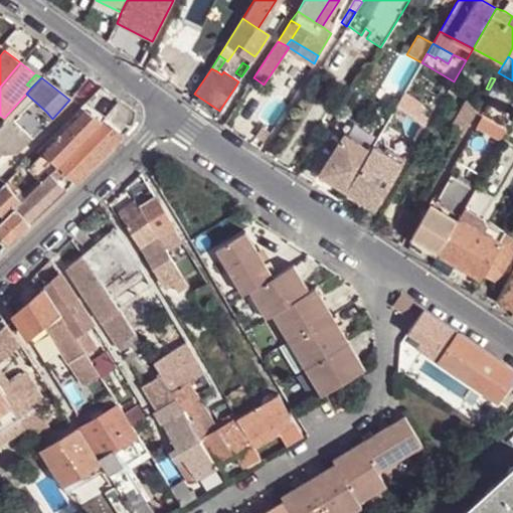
[(46,112),(26,94),(4,118),(0,121),(0,150),(7,143),(12,148),(46,112)]
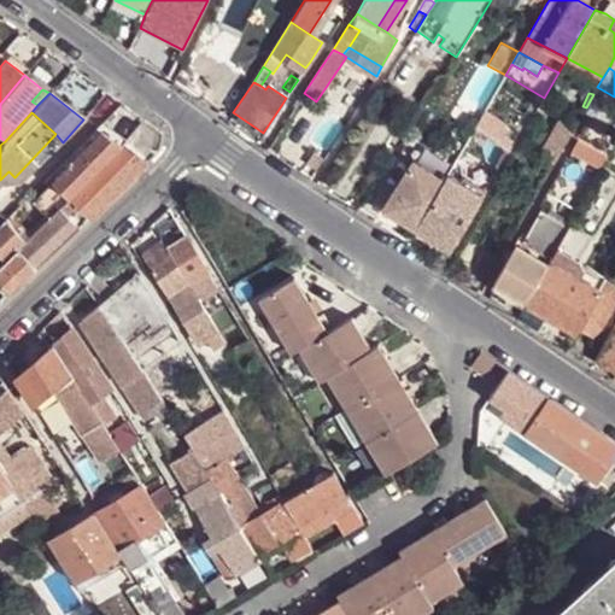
[(482,115),(474,128),(488,138),(497,144),(502,133),(505,128),(482,115)]
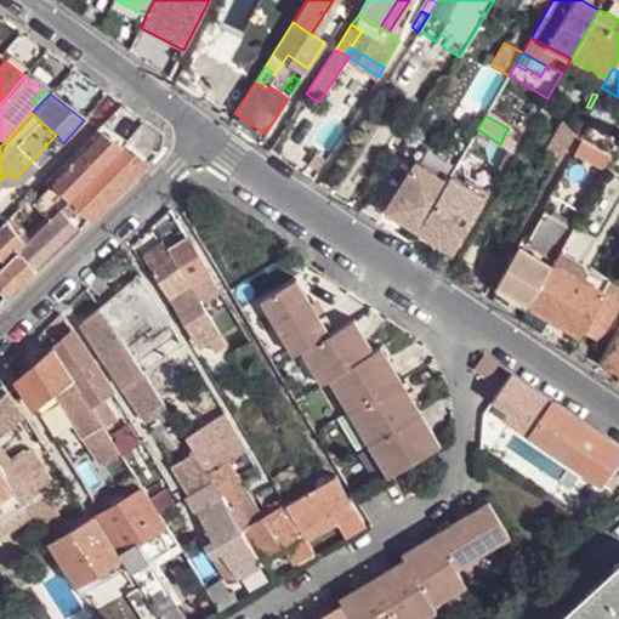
[(544,157),(557,165),(579,126),(566,119),(544,157)]
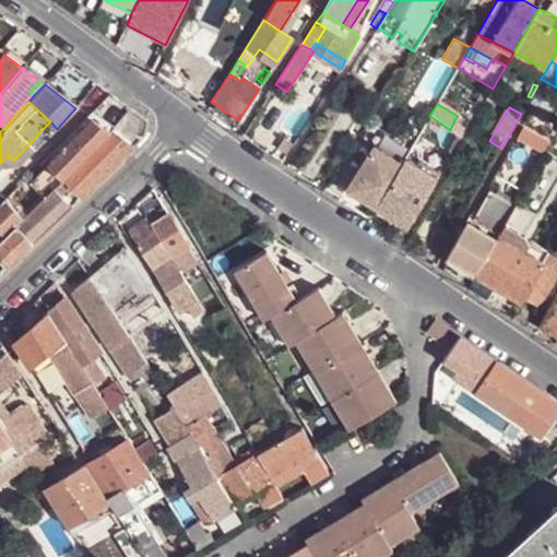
[(108,132),(91,119),(48,164),(52,168),(62,178),(108,132)]
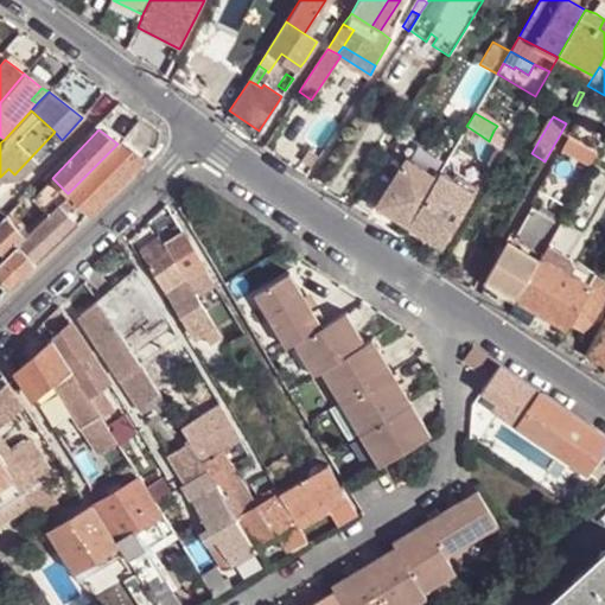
[(489,141),(500,147),(505,138),(494,131),(489,141)]
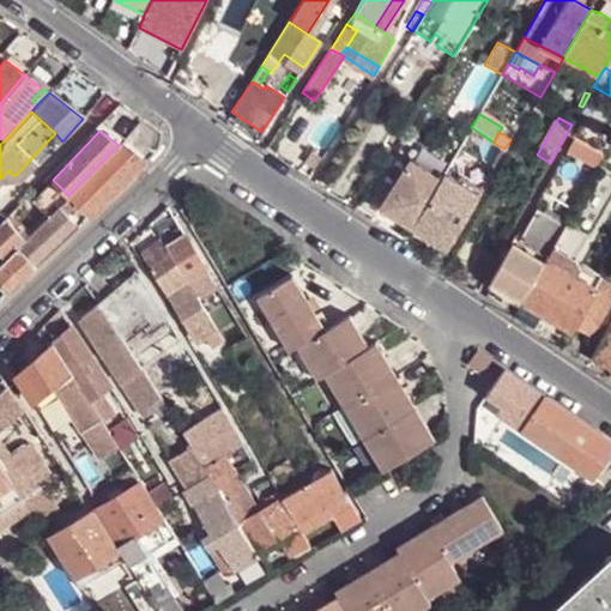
[(62,141),(55,133),(14,176),(8,170),(0,179),(0,183),(1,182),(19,183),(62,141)]
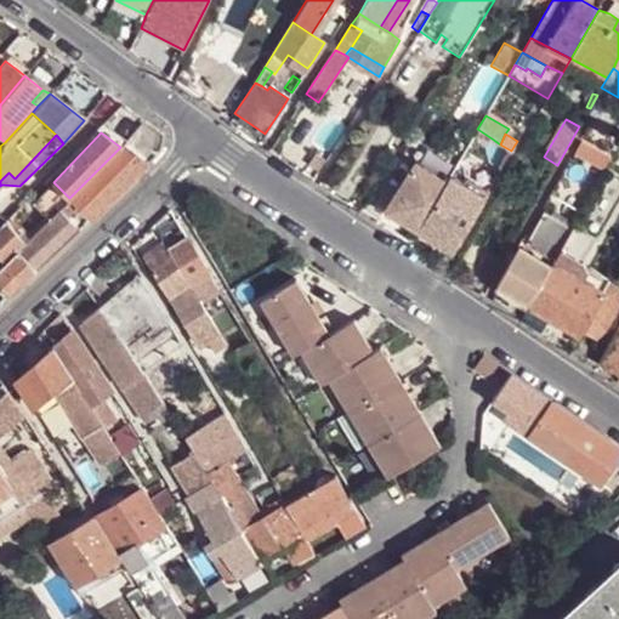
[(589,142),(584,149),(592,154),(589,162),(597,165),(591,175),(600,179),(613,155),(589,142)]
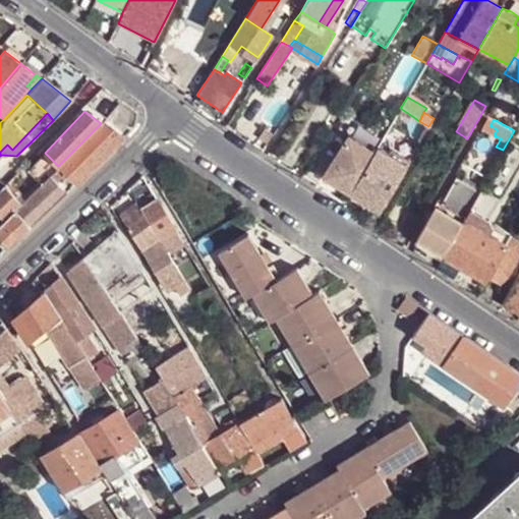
[(121,138),(101,123),(58,166),(65,173),(75,182),(114,145),(121,138)]
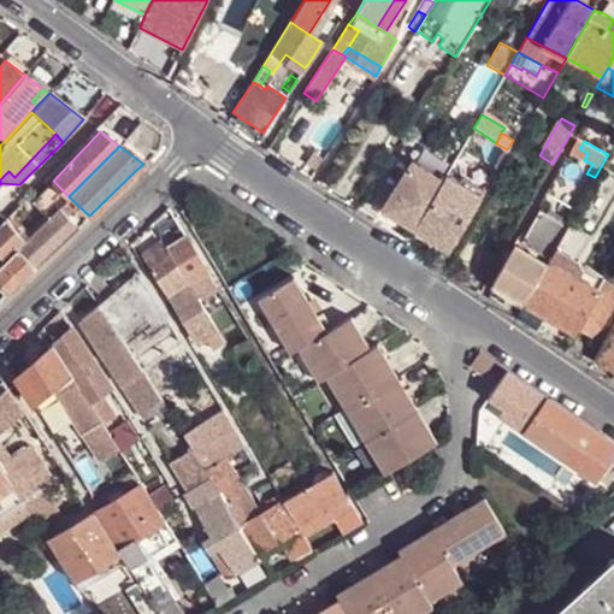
[(588,153),(579,148),(576,155),(584,160),(588,153)]
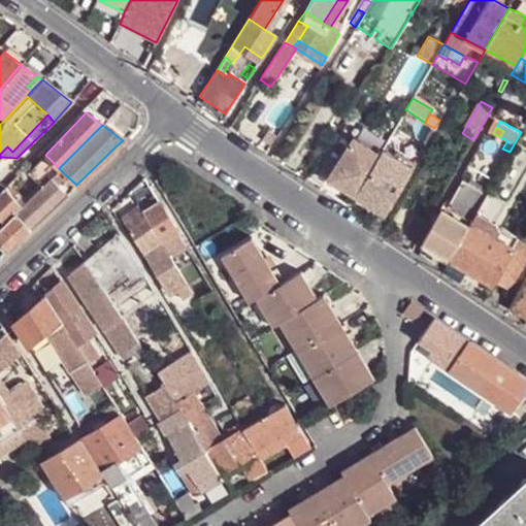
[(379,155),(353,138),(327,179),(355,197),(374,162),(377,158),(379,155)]
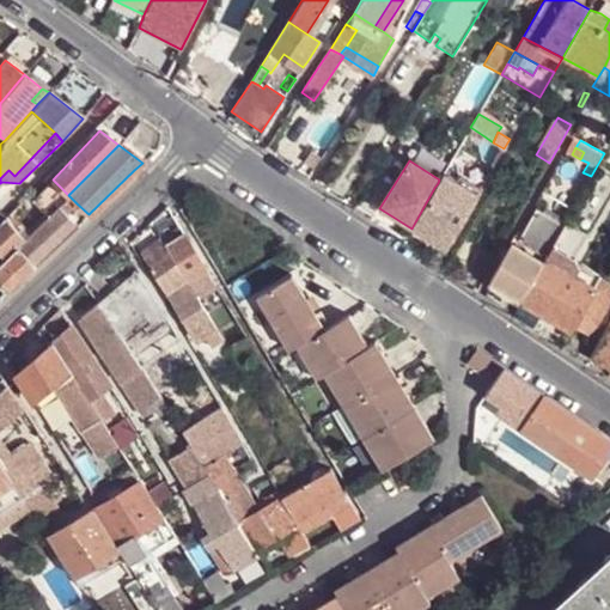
[(453,201),(458,194),(438,183),(434,188),(453,201)]
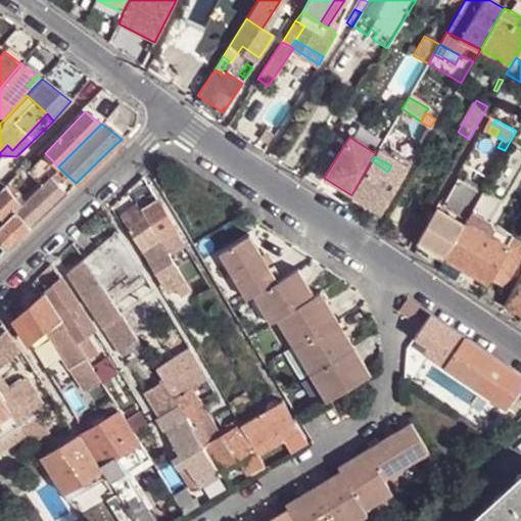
[(58,167),(49,157),(31,175),(40,184),(48,177),(58,167)]
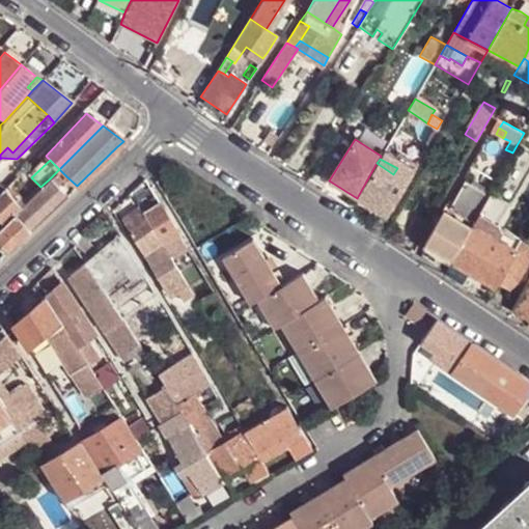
[(385,218),(406,182),(393,174),(377,163),(357,198),(385,218)]
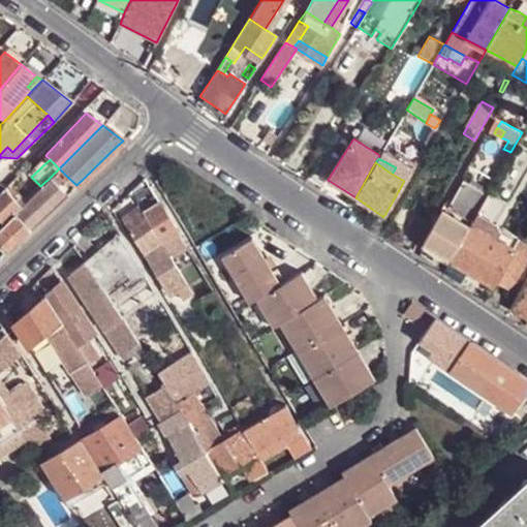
[(396,167),(392,174),(404,181),(408,173),(397,165),(396,167)]
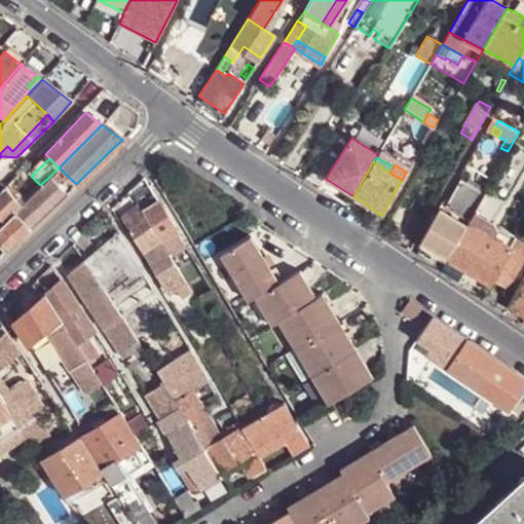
[(66,175),(59,167),(48,178),(57,185),(66,175)]
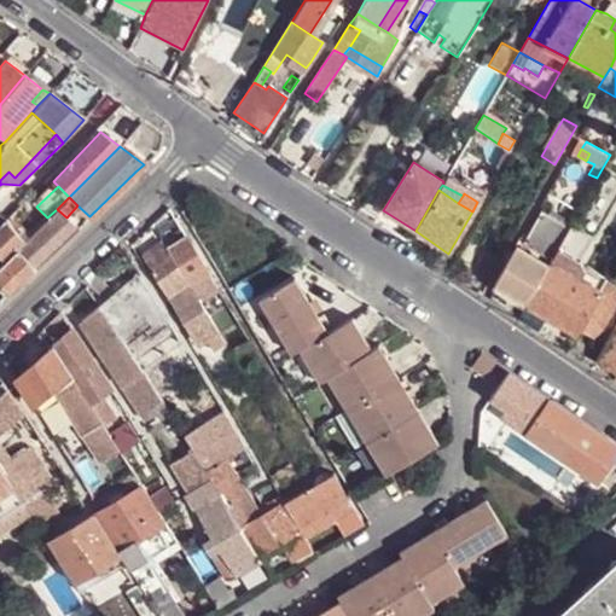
[(67,218),(57,209),(47,218),(24,240),(16,249),(35,268),(77,228),(67,218)]
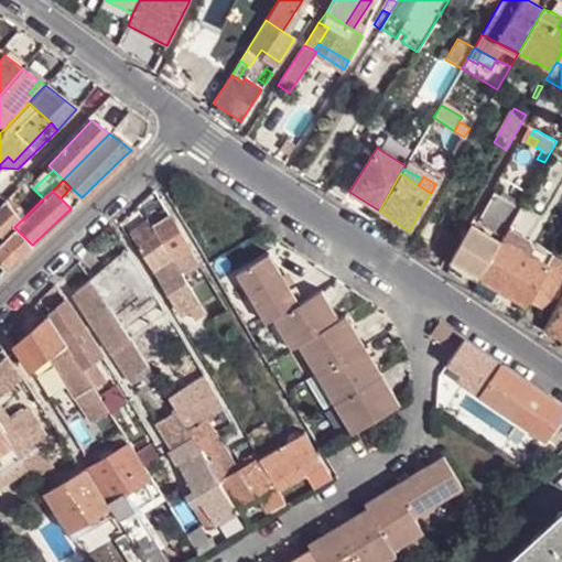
[(494,193),(474,227),(499,241),(501,238),(518,207),(494,193)]
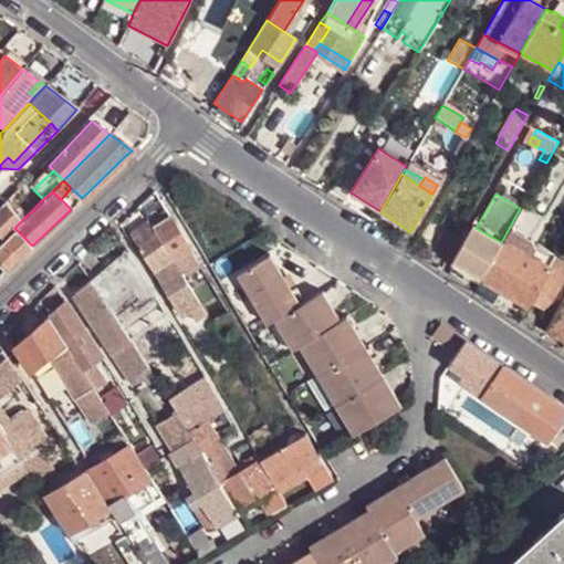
[(22,220),(3,201),(0,205),(0,235),(2,238),(14,228),(22,220)]
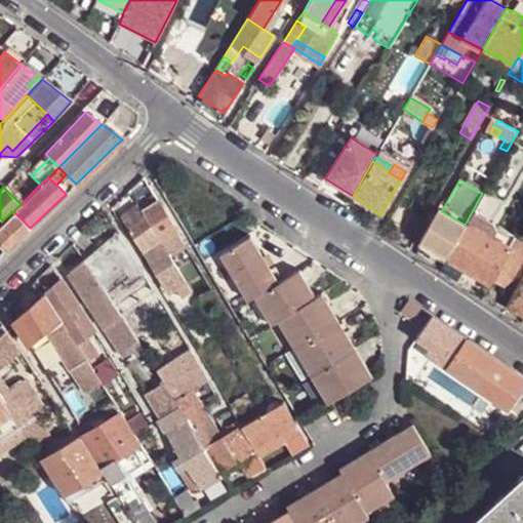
[(467,222),(485,234),(490,227),(504,202),(484,191),(482,193),(467,222)]
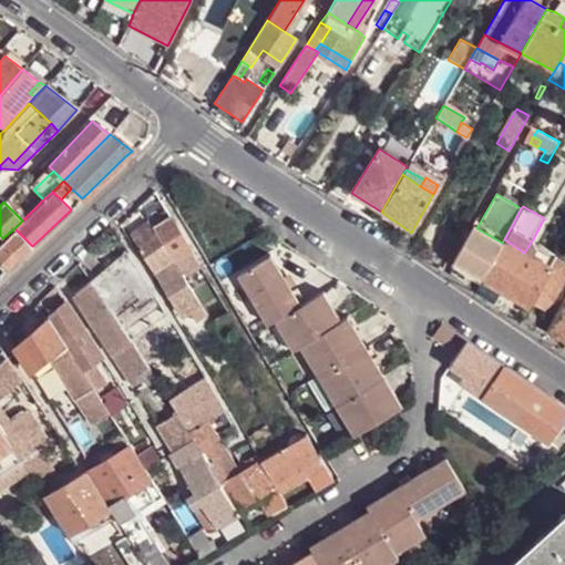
[(171,218),(153,228),(174,263),(183,278),(201,269),(171,218)]
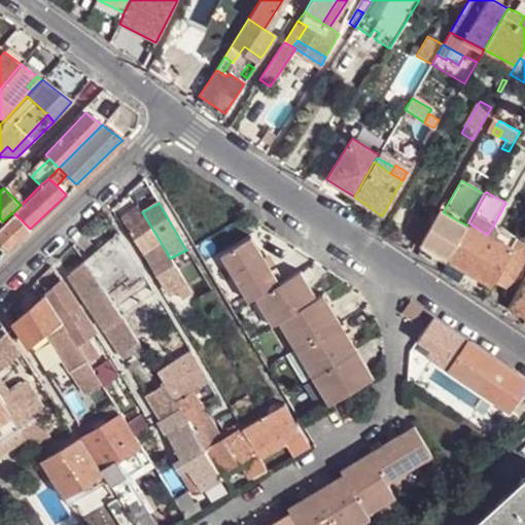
[(421,243),(448,258),(466,225),(443,212),(440,210),(421,243)]
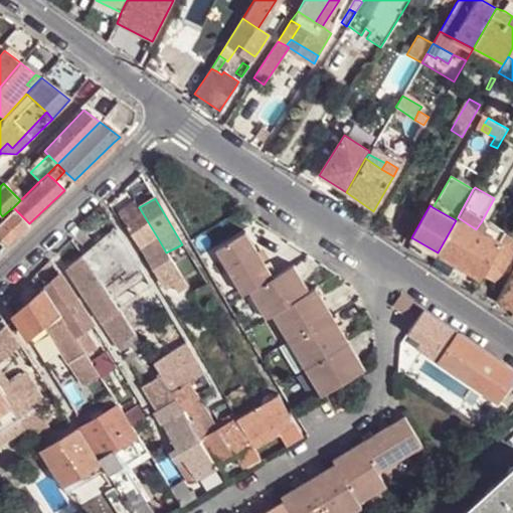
[(29,223),(13,207),(2,216),(0,219),(0,236),(7,244),(29,223)]
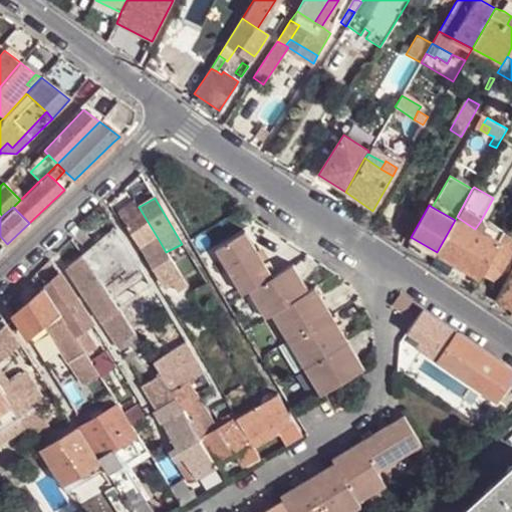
[(139,207),(121,217),(141,248),(158,238),(139,207)]
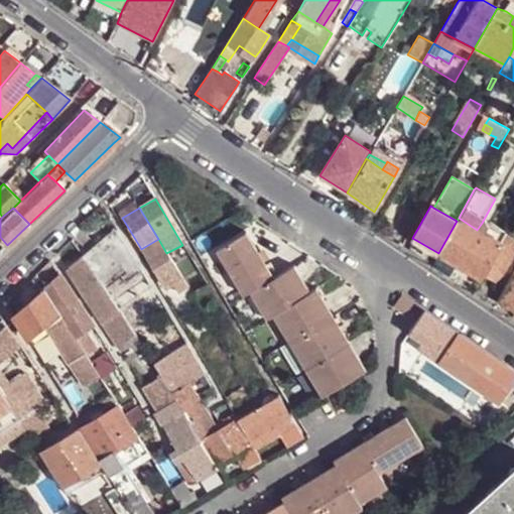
[(456,265),(477,230),(459,218),(457,221),(438,253),(456,265)]
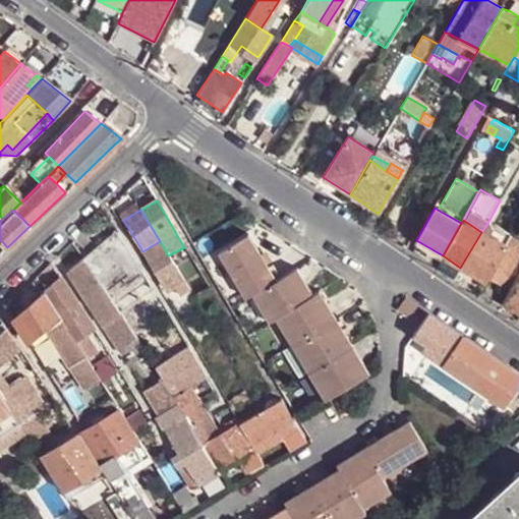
[(116,230),(82,260),(110,302),(120,293),(130,285),(143,274),(116,230)]
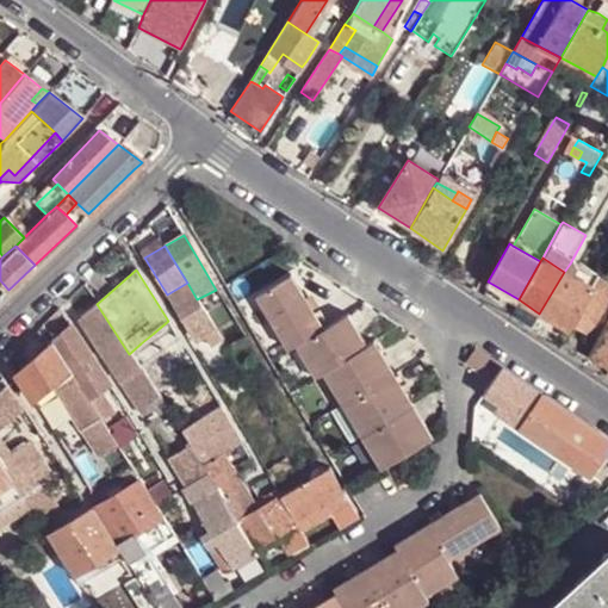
[(539,314),(546,316),(569,274),(564,272),(539,314)]
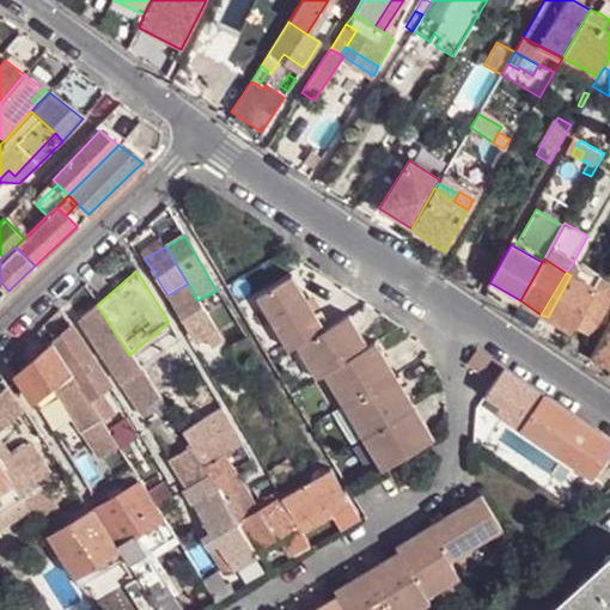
[(571,275),(548,317),(572,331),(574,327),(590,298),(595,290),(591,287),(584,282),(573,276),(571,275)]
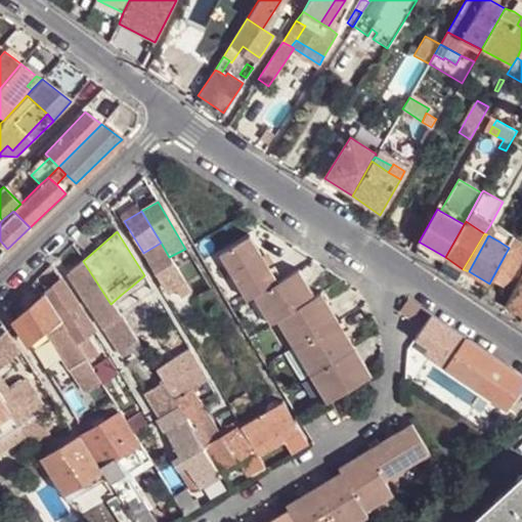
[(250,236),(220,254),(246,299),(253,296),(269,323),(277,320),(293,347),(309,374),(325,401),(370,376),(353,348),(337,321),(320,294),(314,298),(298,270),(276,281),(250,236)]
